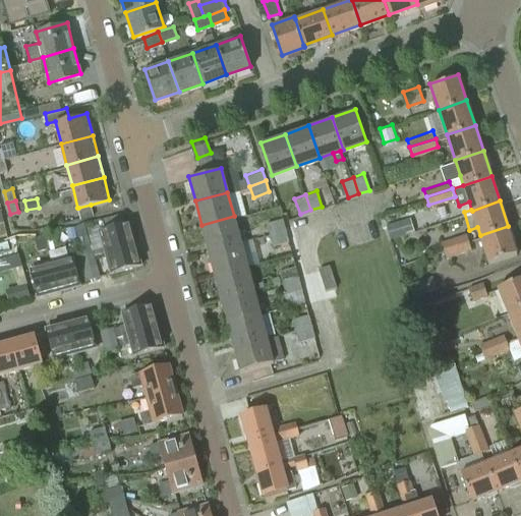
[(111,225),(126,222),(123,211),(108,215),(111,225)]
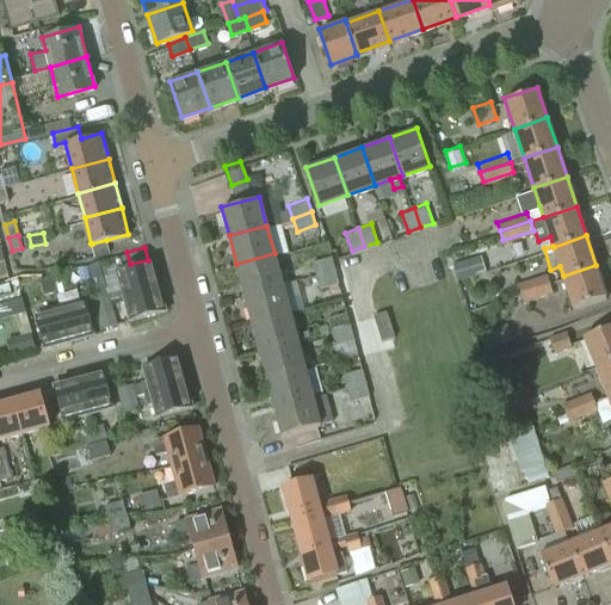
[(452,261),(458,277),(486,267),(481,252),(452,261)]
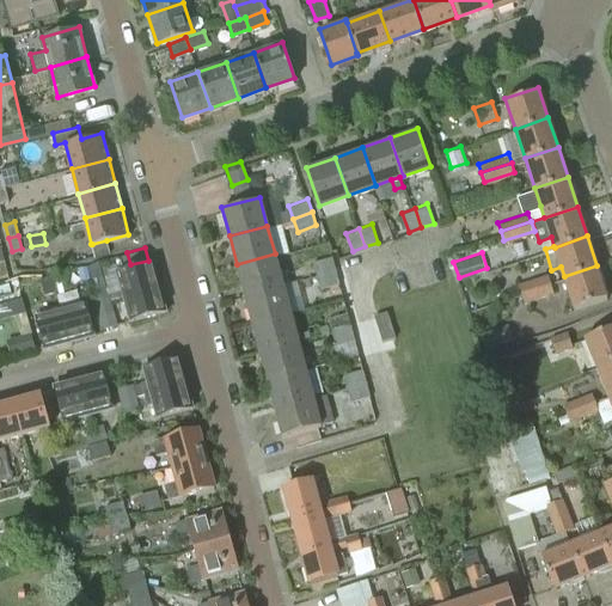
[(275,253),(237,264),(245,292),(282,282),(275,253)]
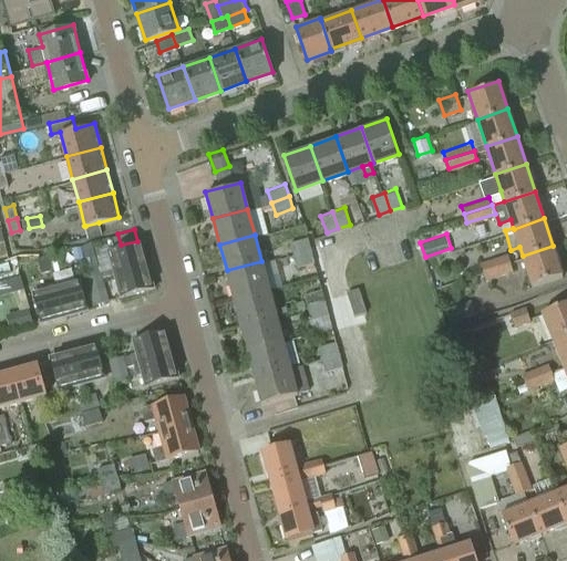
[(294,252),(311,248),(308,236),(290,240),(294,252)]
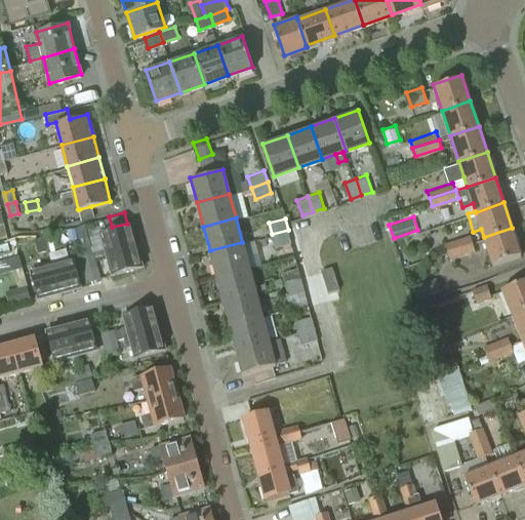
[(136,244),(130,223),(101,230),(107,251),(136,244)]
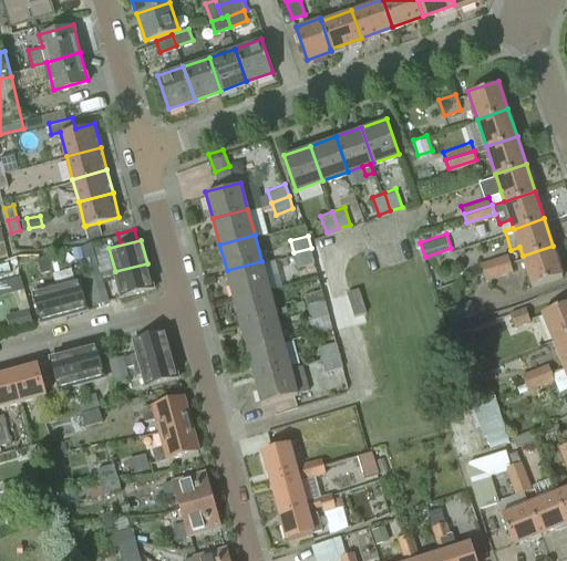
[(563,273),(553,246),(523,256),(532,284),(563,273)]
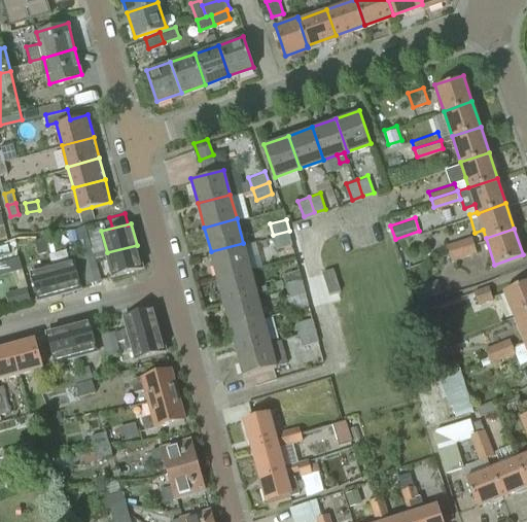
[(289,231),(273,235),(276,247),(292,242),(289,231)]
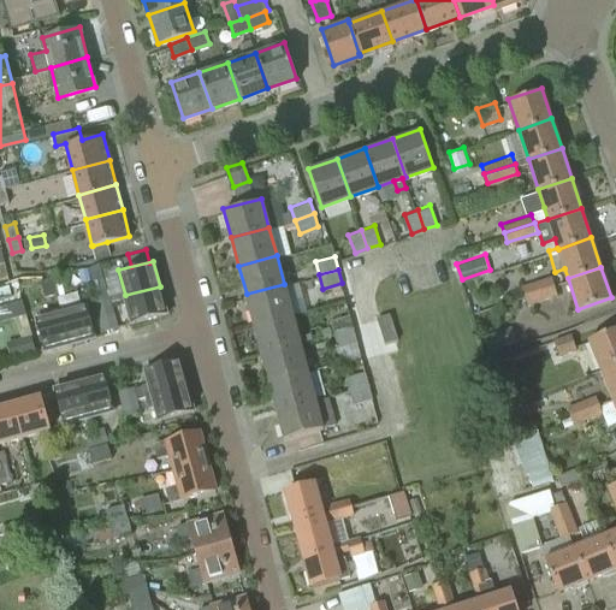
[(52,276),(57,291),(69,288),(64,272),(52,276)]
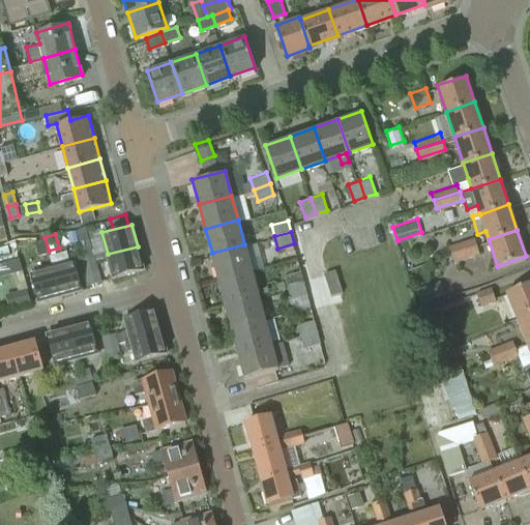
[(450,252),(476,243),(474,235),(448,244),(450,252)]
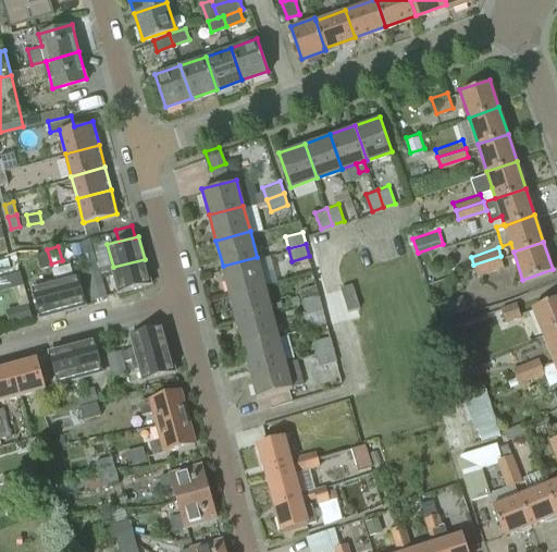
[(51,264),(47,249),(36,252),(40,267),(51,264)]
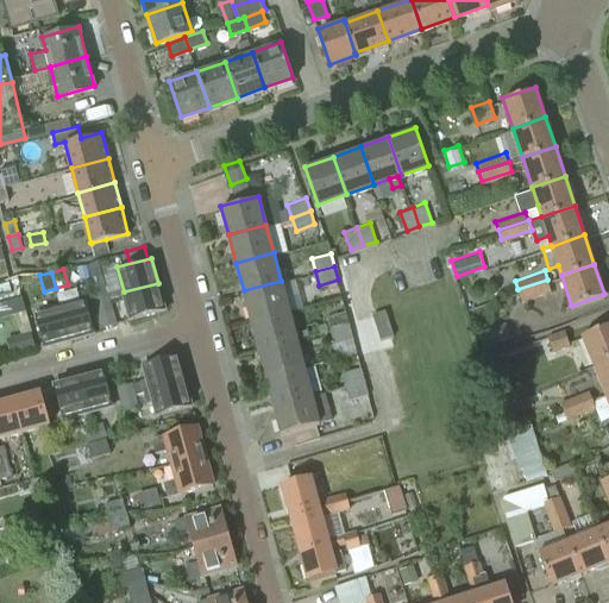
[(551,288),(547,280),(518,289),(520,299),(551,288)]
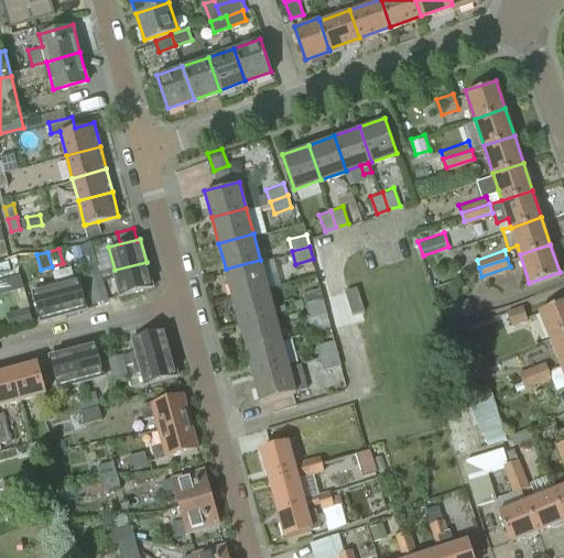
[(260,260),(226,269),(232,295),(267,285),(260,260)]
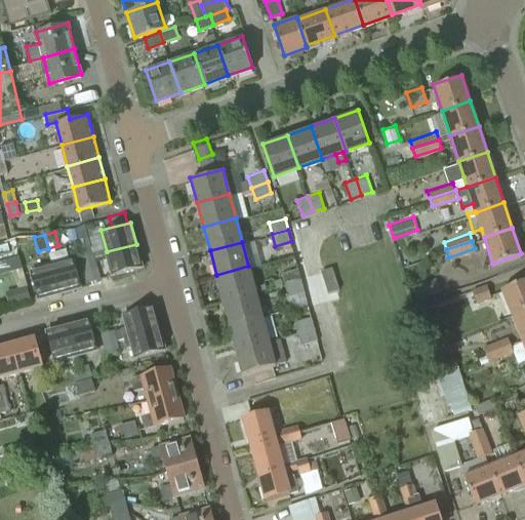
[(82,264),(96,261),(92,244),(78,248),(82,264)]
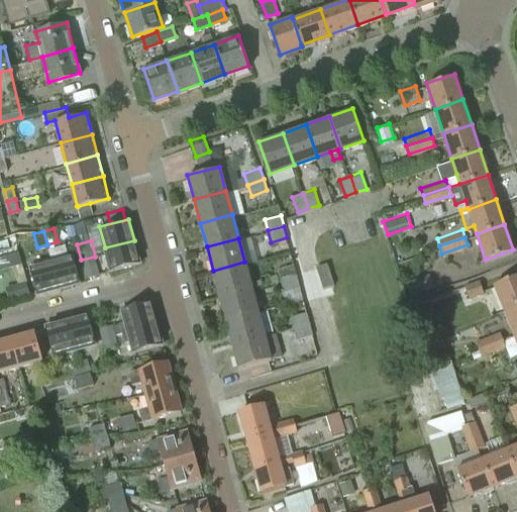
[(139,261),(134,240),(105,247),(111,269),(139,261)]
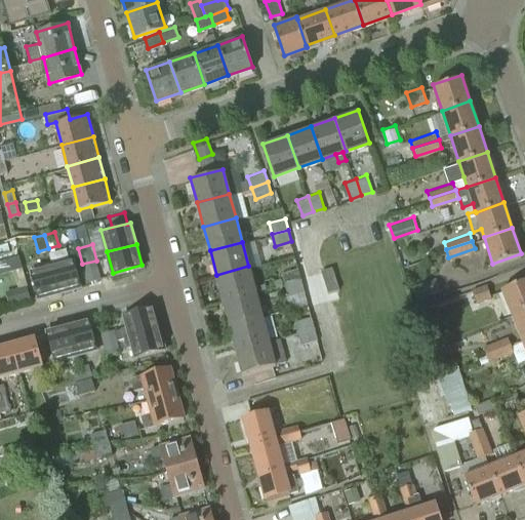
[(17,254),(5,257),(8,269),(21,265),(17,254)]
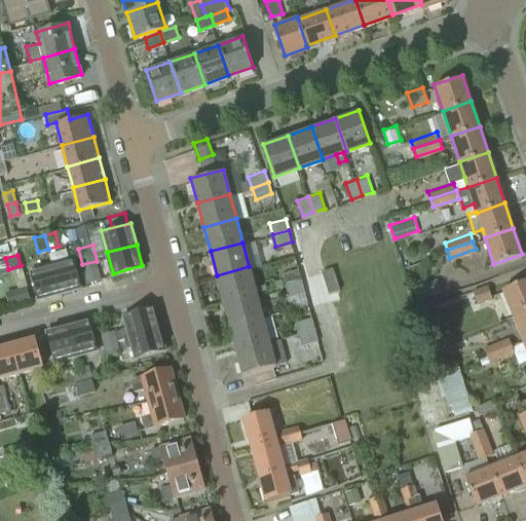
[(52,264),(59,291),(80,285),(74,259),(52,264)]
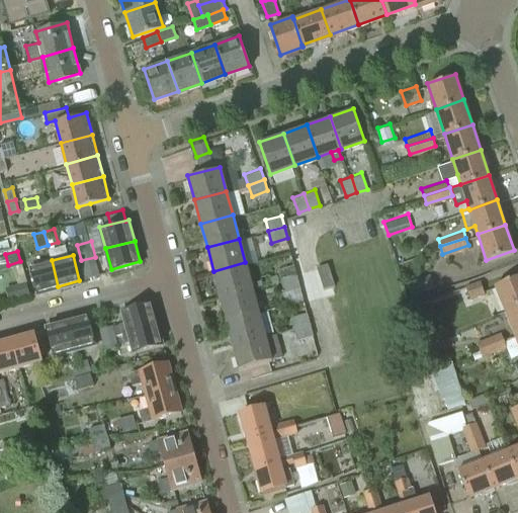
[(99,272),(95,257),(81,260),(86,276),(99,272)]
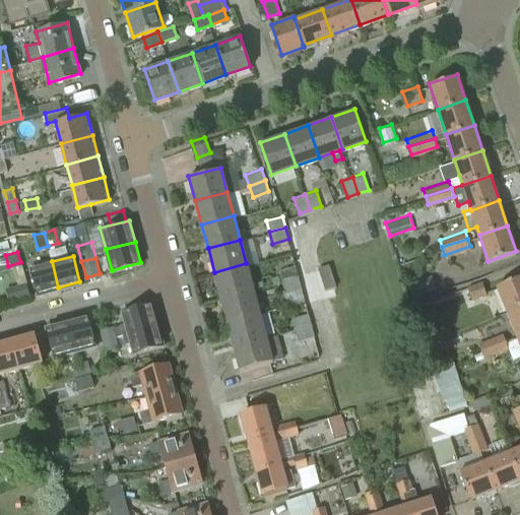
[(58,287),(52,261),(29,267),(37,293),(58,287)]
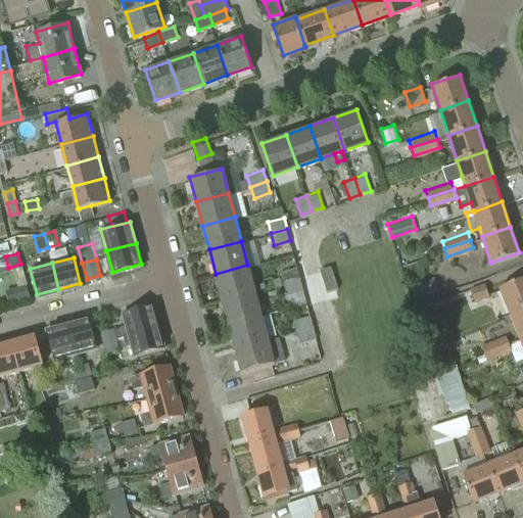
[(331,264),(324,267),(320,268),(327,289),(338,286),(331,264)]
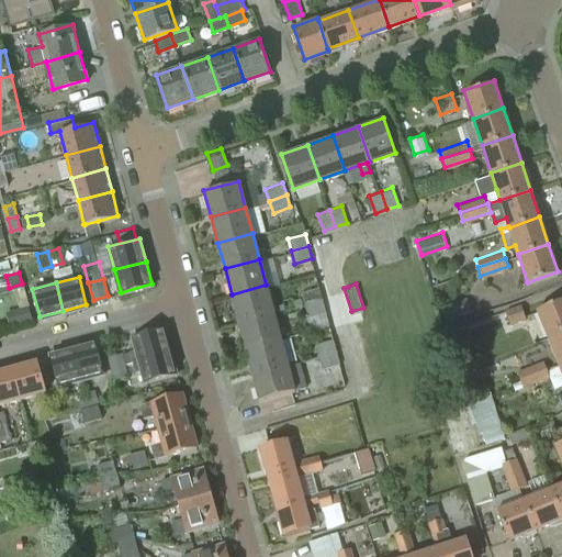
[(266,285),(232,294),(238,320),(273,311),(266,285)]
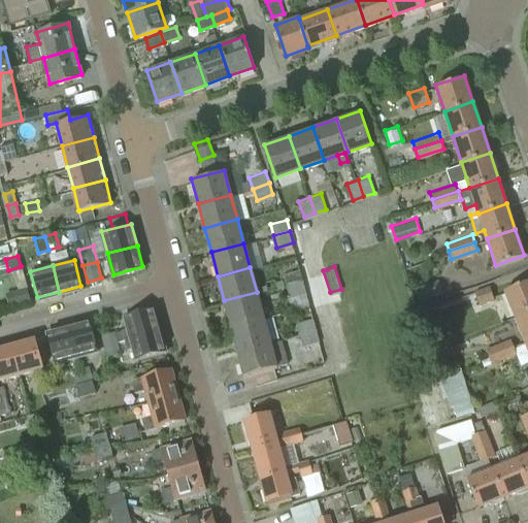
[(286,284),(302,280),(299,268),(283,272),(286,284)]
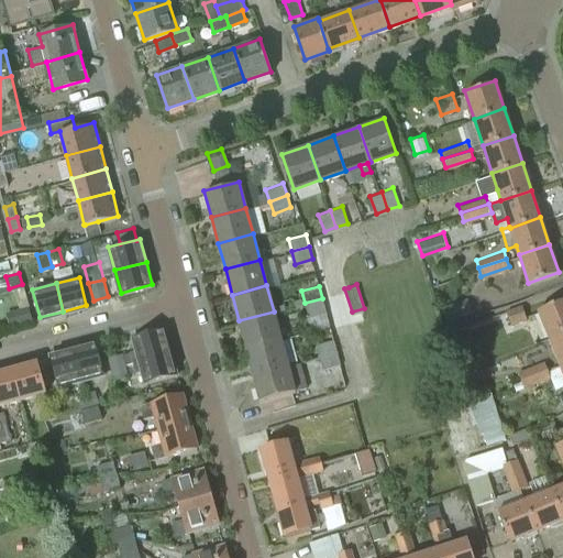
[(473,309),(467,296),(442,306),(446,319),(473,309)]
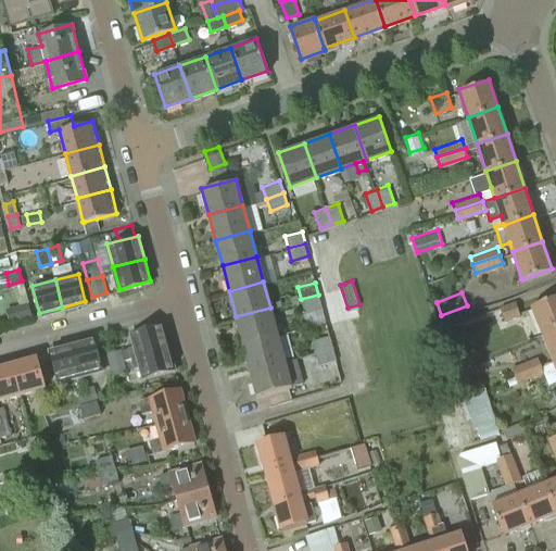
[(318,295),(301,299),(304,312),(301,313),(304,326),(326,321),(318,295)]
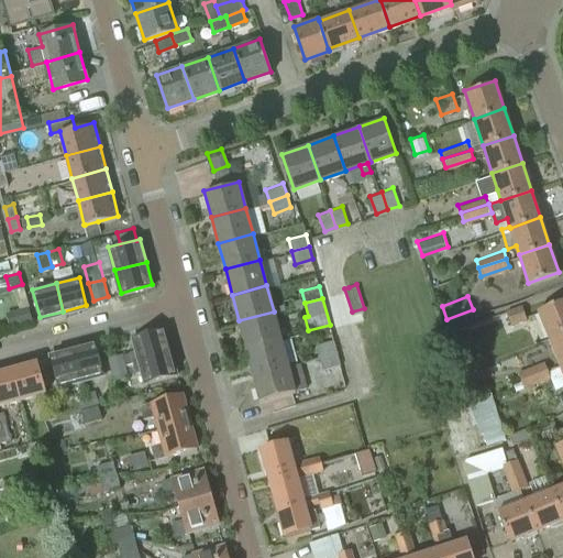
[(549,336),(562,329),(562,298),(538,309),(549,336)]
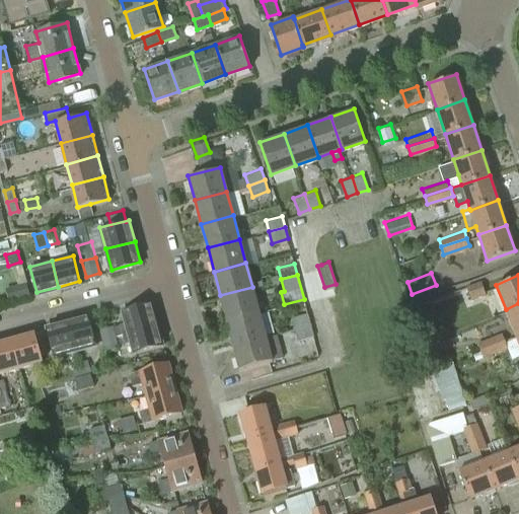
[(466,284),(466,285),(470,298),(486,292),(480,279),(466,284)]
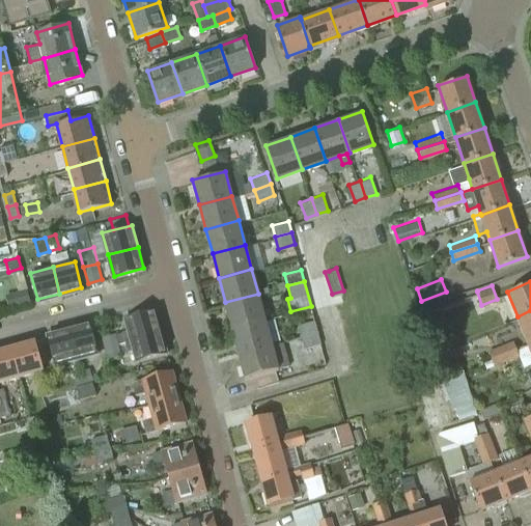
[(4,293),(8,306),(30,301),(26,286),(4,293)]
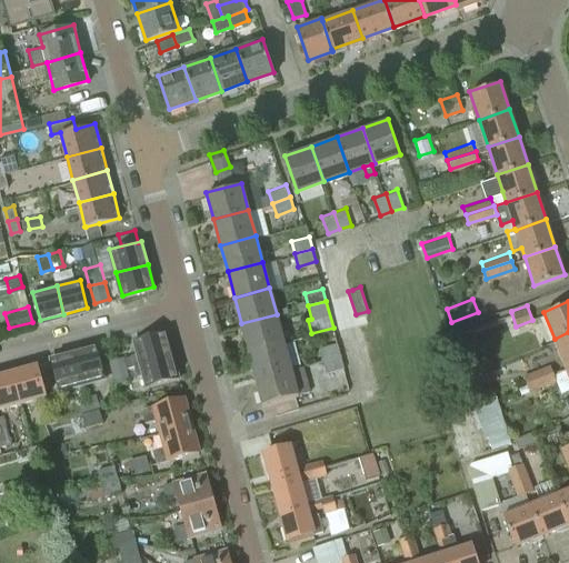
[(277,314),(241,323),(248,350),(283,341),(277,314)]
